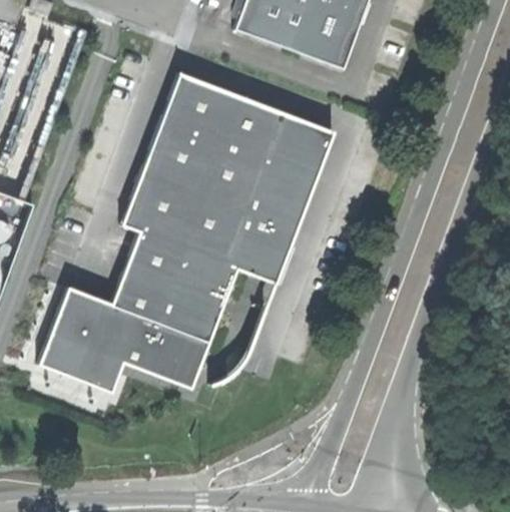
[(54,2),(47,0),(33,0),(30,8),(50,15),(54,2)]
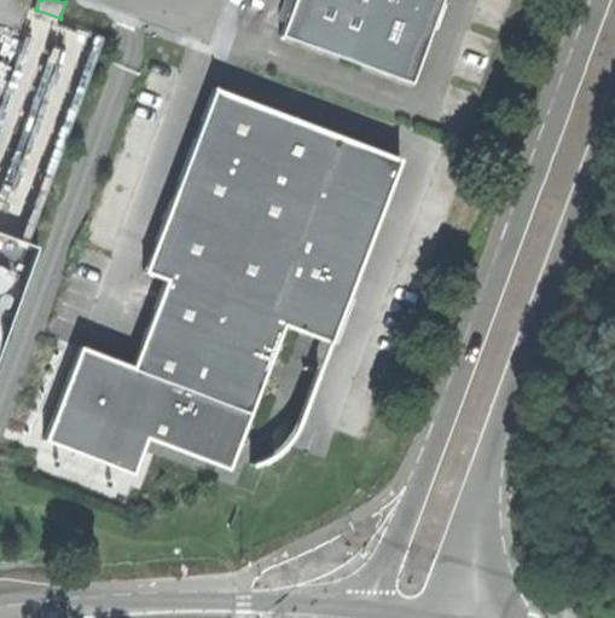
[(299,0),(286,33),(416,81),(437,23),(442,24),(452,0),(299,0)]
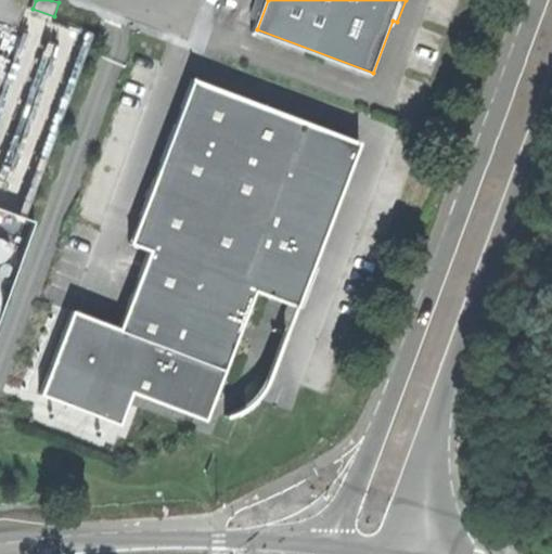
[(122,326),(225,369),(257,291),(299,306),(361,141),(194,78),(169,145),(132,243),(150,249),(122,326)]
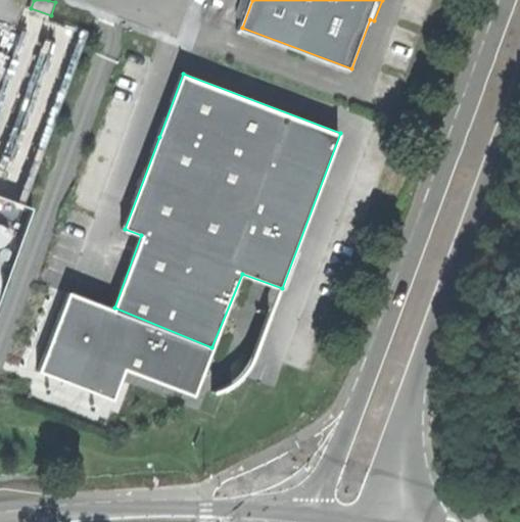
[(196,395),(211,347),(114,307),(77,293),(69,290),(39,371),(115,399),(127,370),(196,395)]
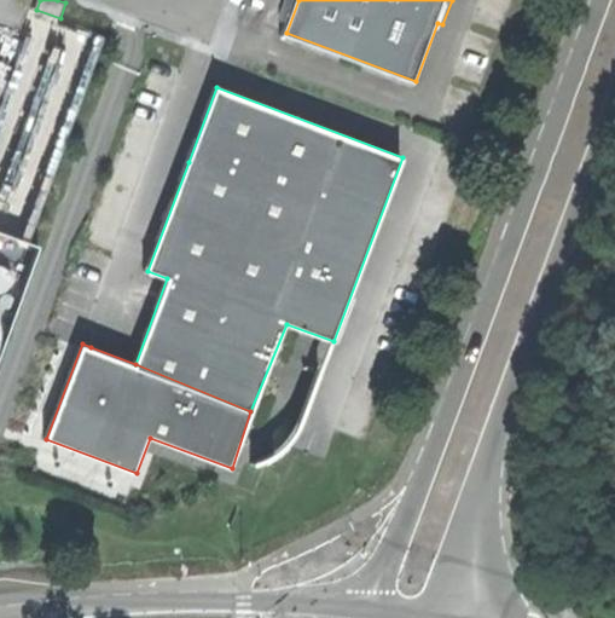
[(317,354),(285,361),(291,390),(323,382),(317,354)]
